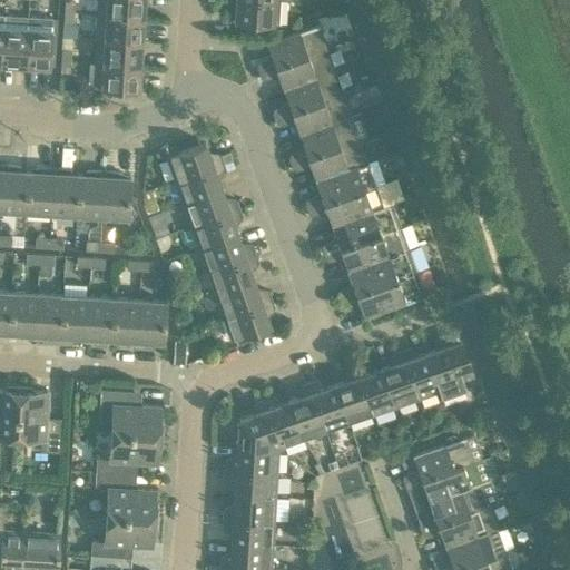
[(98,0),(98,15),(143,18),(144,0),(98,0)]
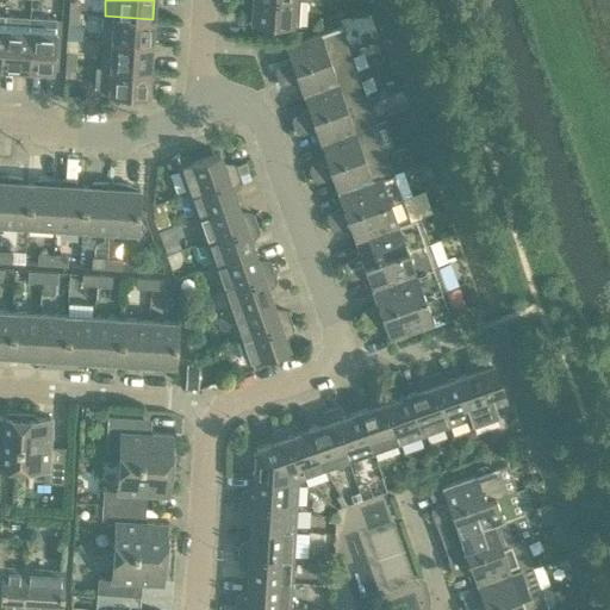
[(298,0),(240,0),(241,5),(251,6),(250,24),(265,24),(265,35),(284,36),(292,31),(292,26),(298,26),(298,0)]
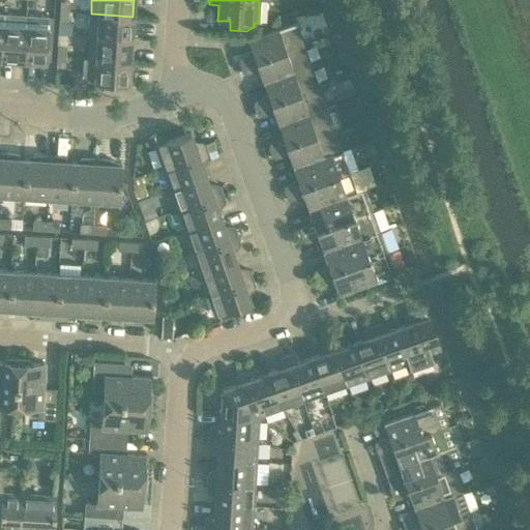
[(60,2),(60,12),(68,12),(69,2),(60,2)]
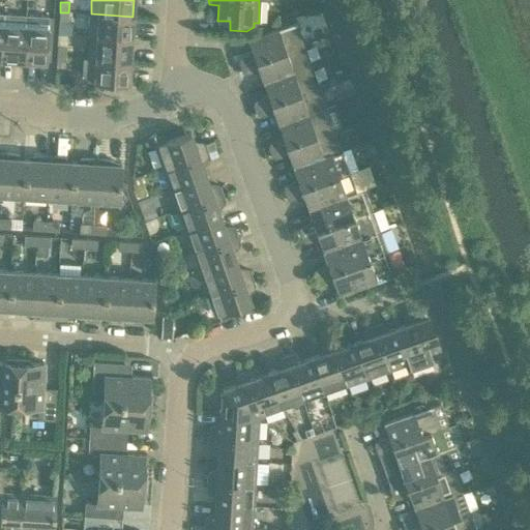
[(68,12),(60,12),(59,23),(67,23),(68,12)]
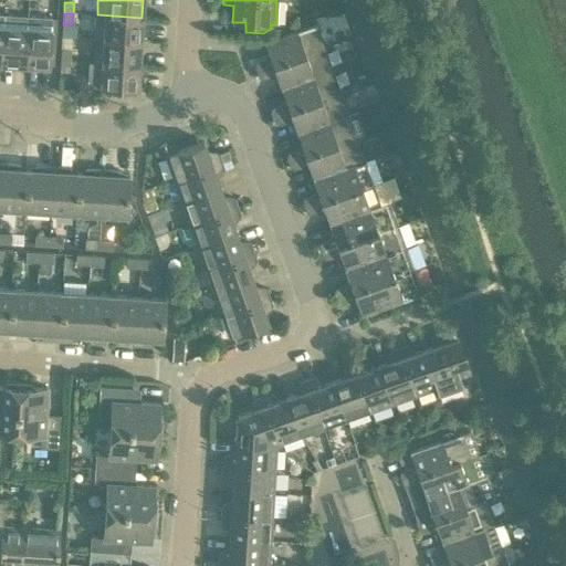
[(97,14),(95,39),(140,42),(142,18),(97,14)]
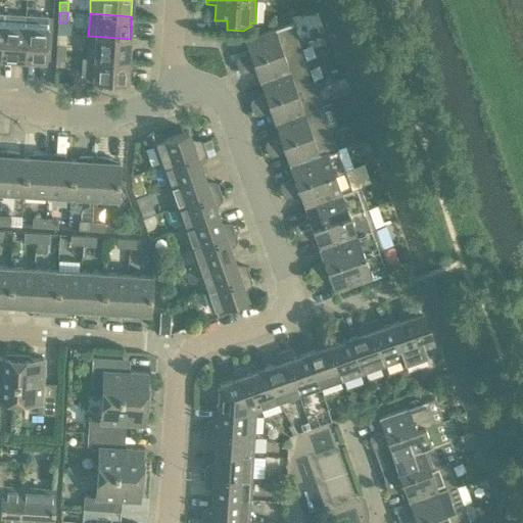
[(1,59),(22,60),(26,15),(3,14),(1,59)]
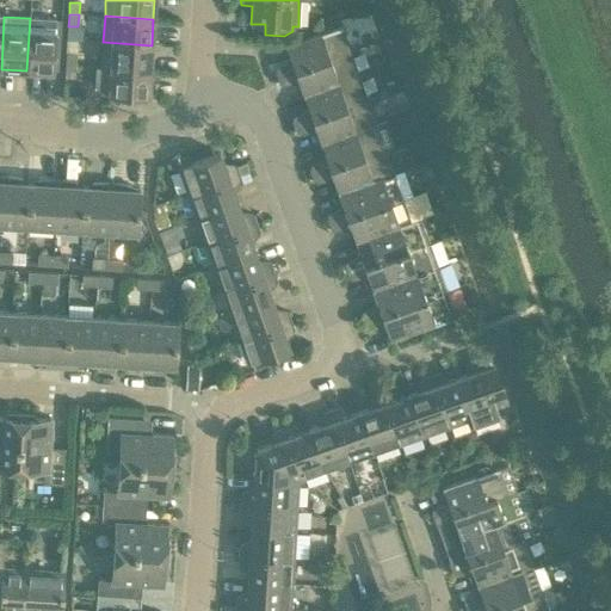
[(30,18),(26,71),(53,72),(56,20),(30,18)]
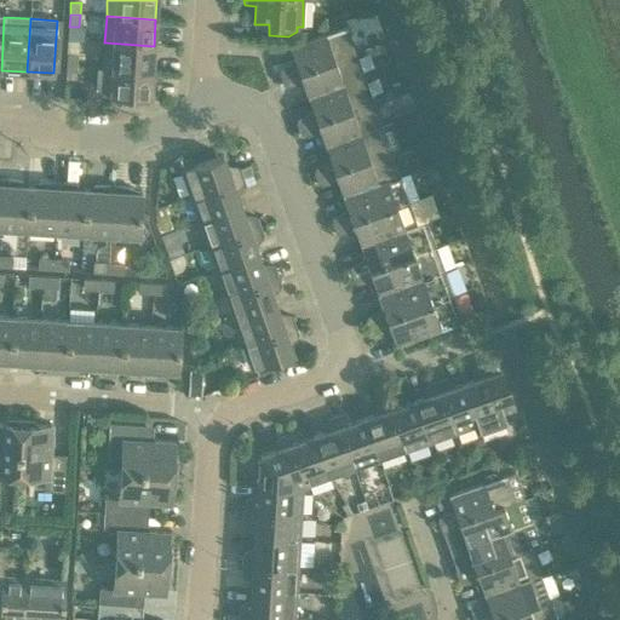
[(299,73),(356,52),(346,26),(290,46),(297,67),(299,73)]
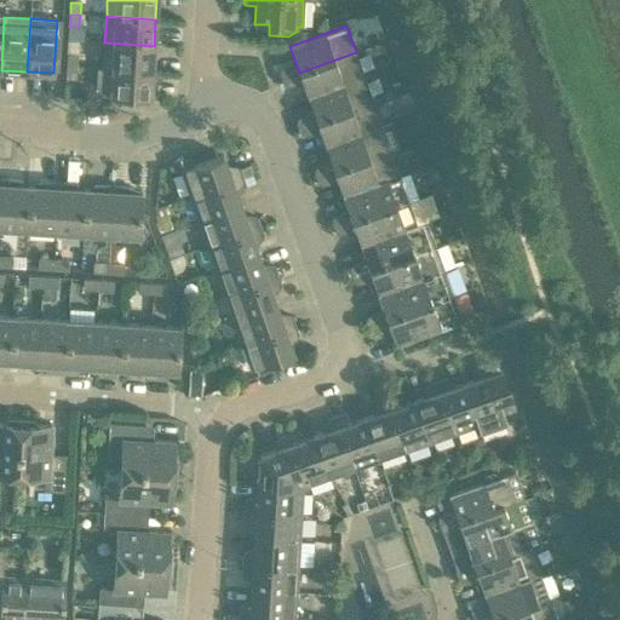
[(104,42),(103,69),(153,72),(154,46),(104,42)]
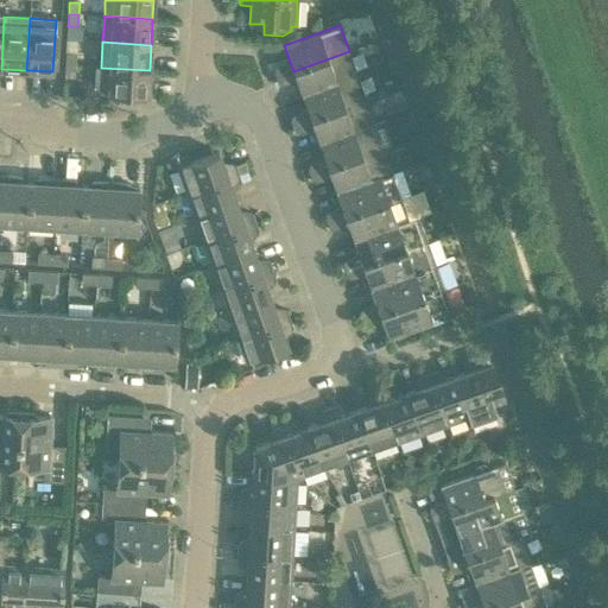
[(291,65),(282,69),(286,81),(295,76),(302,95),(358,76),(349,51),(293,71),(291,65)]
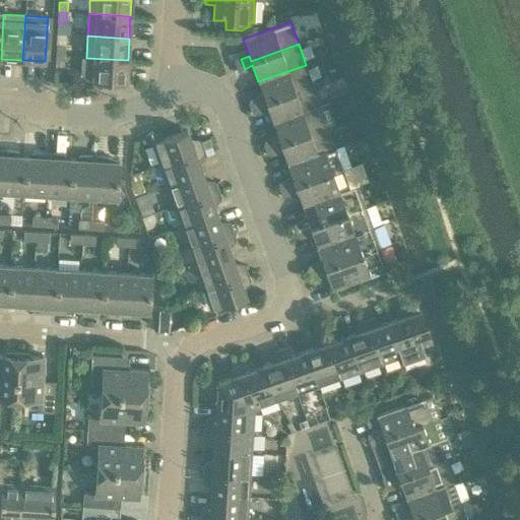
[(56,46),(56,56),(64,56),(65,46),(56,46)]
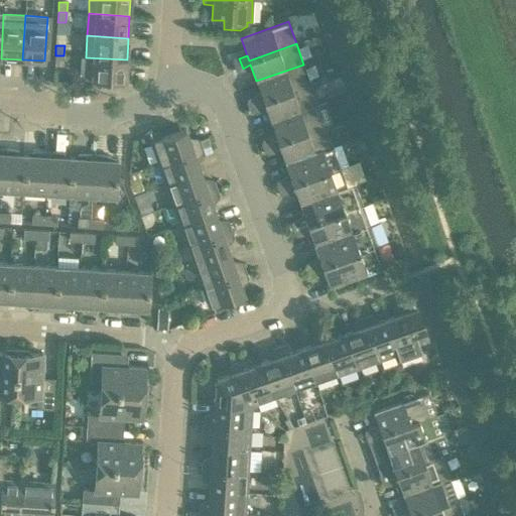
[(63,55),(55,55),(54,66),(63,66),(63,55)]
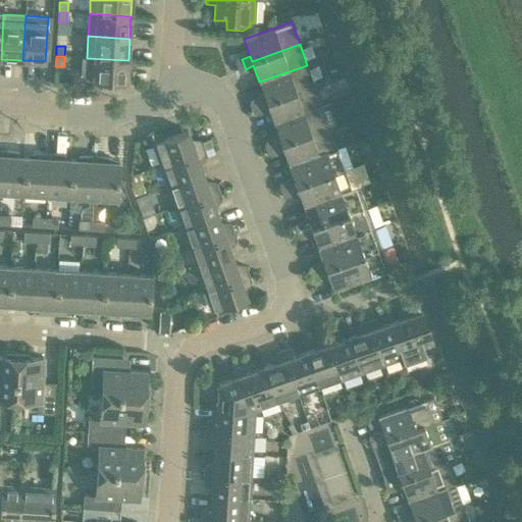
[(128,60),(87,58),(86,81),(126,83),(128,60)]
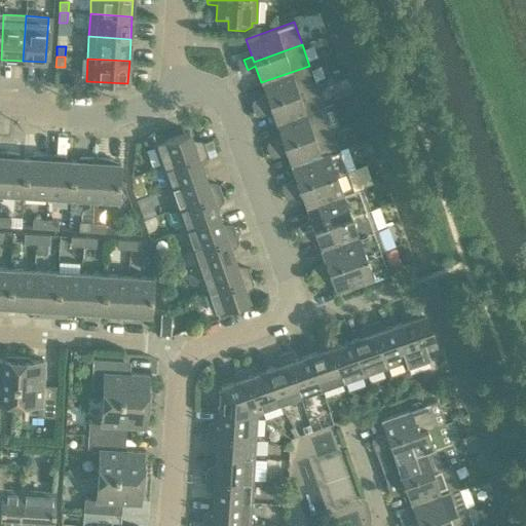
[(240,73),(248,70),(243,60),(236,62),(240,73)]
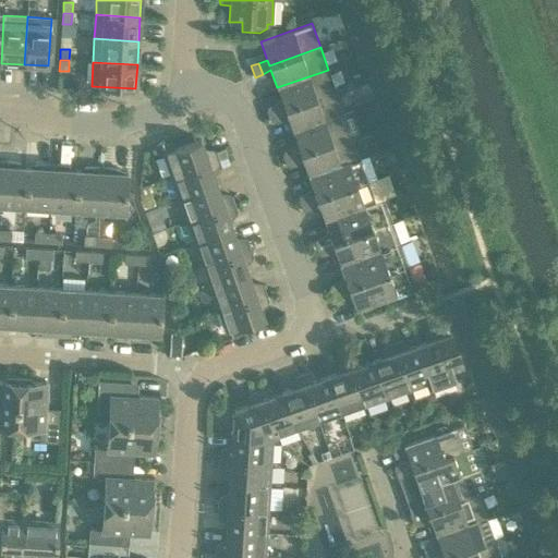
[(284,110),(336,92),(328,70),(277,87),(283,106),(284,110)]
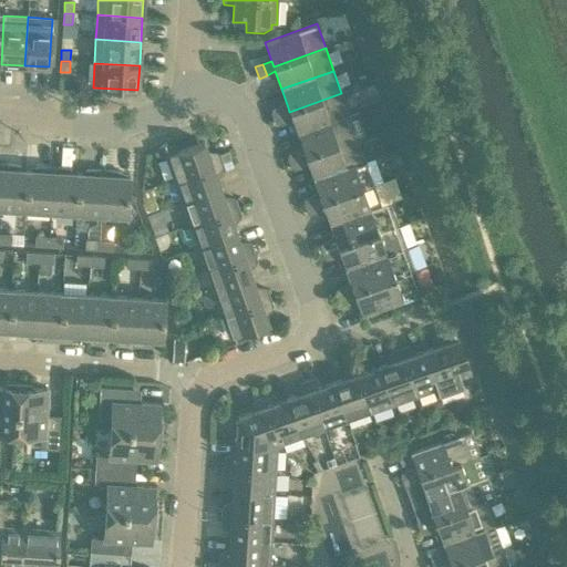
[(288,107),(278,110),(282,121),(291,116),(298,134),(349,115),(341,93),(289,112),(288,107)]
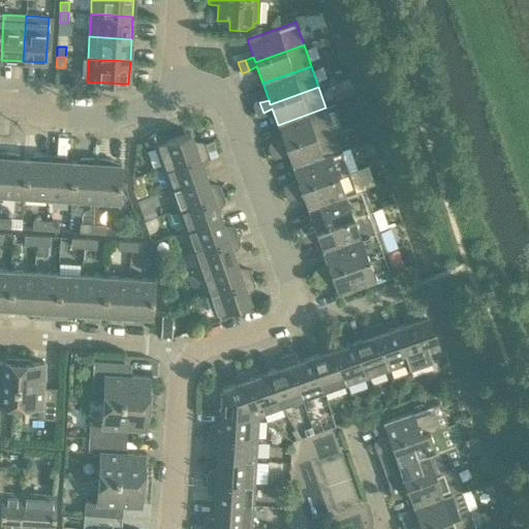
[(256,116),(263,113),(259,102),(252,103),(256,116)]
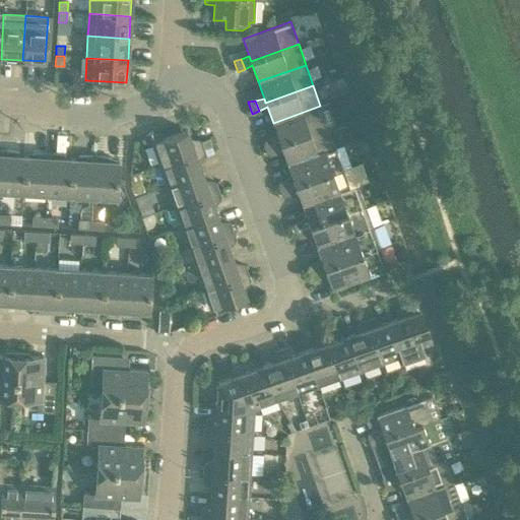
[(280,143),(328,127),(336,124),(329,103),(320,106),(273,123),(278,139),(280,143)]
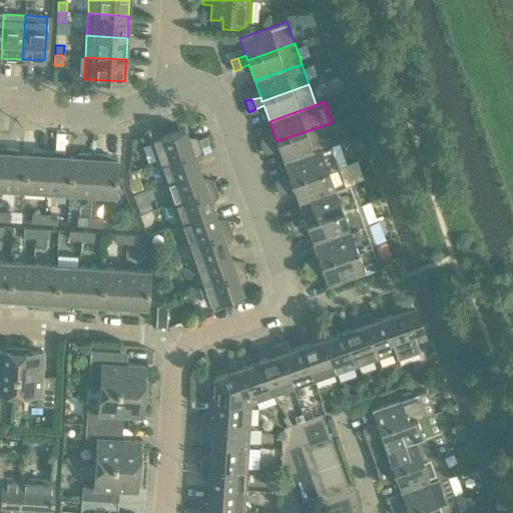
[(267,139),(270,149),(278,145),(284,162),(331,145),(324,125),(277,141),(275,137),(267,139)]
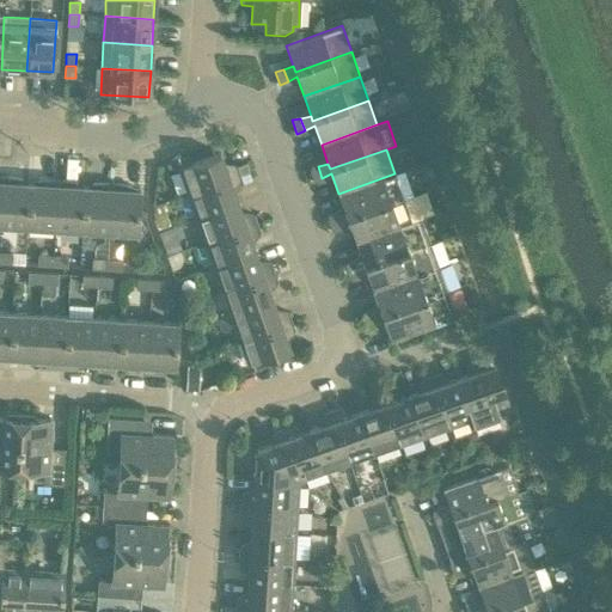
[(179,167),(188,193),(240,175),(237,166),(226,170),(220,153),(194,163),(179,167)]
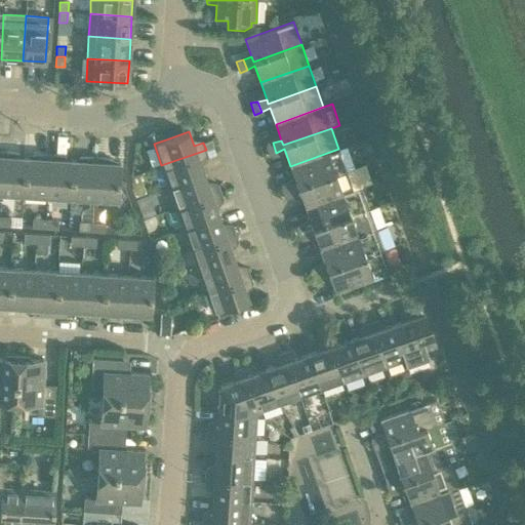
[(164,132),(152,137),(154,144),(166,139),(164,132)]
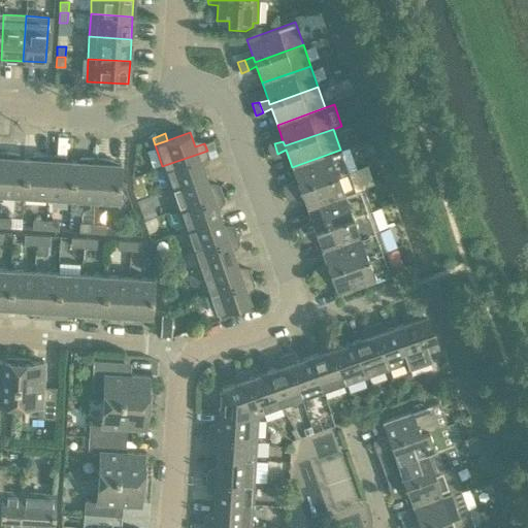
[(271,157),(277,154),(274,143),(267,145),(271,157)]
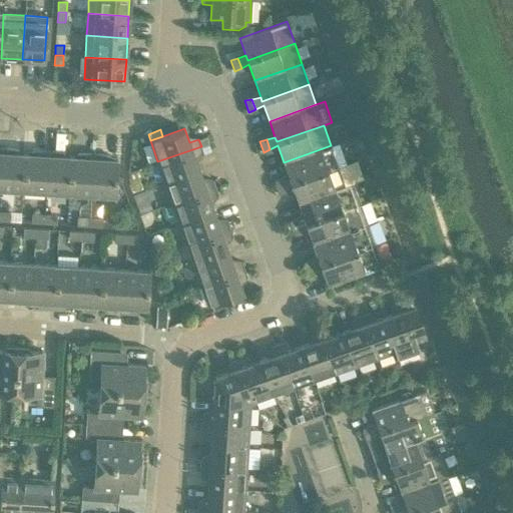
[(291,182),(338,166),(347,163),(339,142),(331,145),(284,162),(290,178),(291,182)]
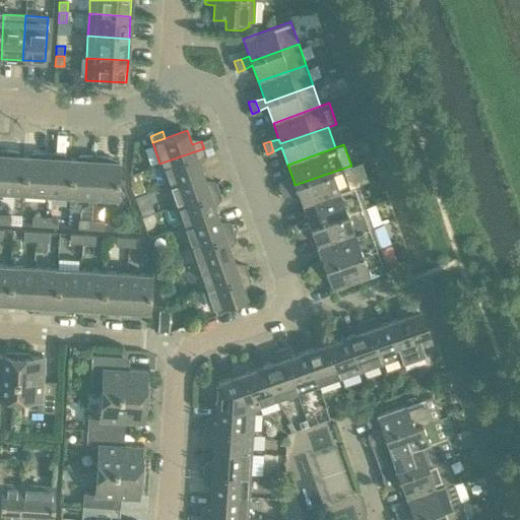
[(159,164),(167,185),(202,172),(197,158),(206,155),(204,148),(159,164)]
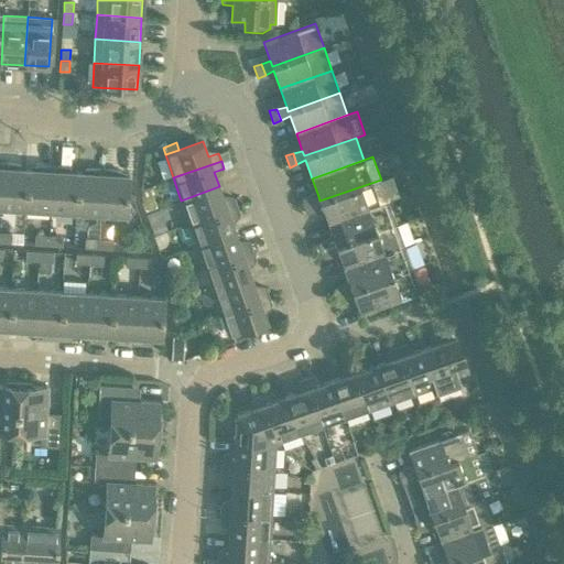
[(0,201),(0,206),(25,208),(28,169),(20,169),(20,164),(2,162),(0,201)]
